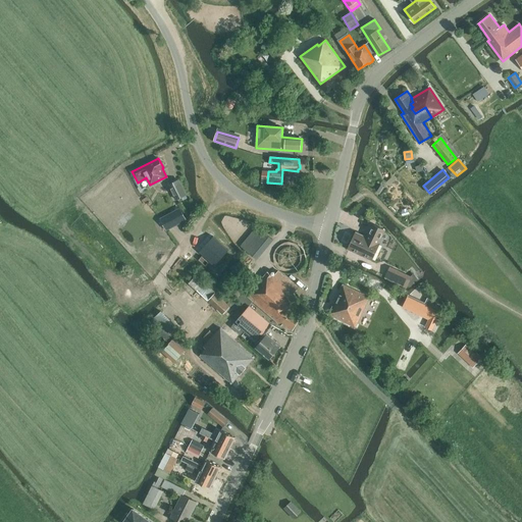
[(168,185),(176,199),(186,194),(178,179),(168,185)]
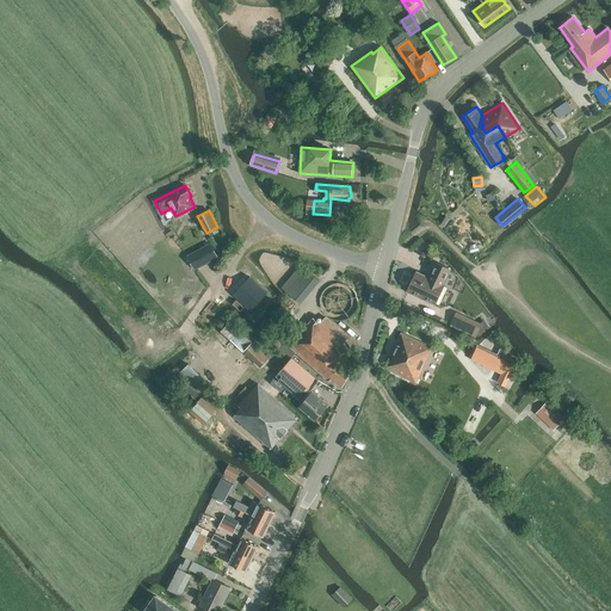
[(213,244),(189,254),(195,267),(218,255),(213,244)]
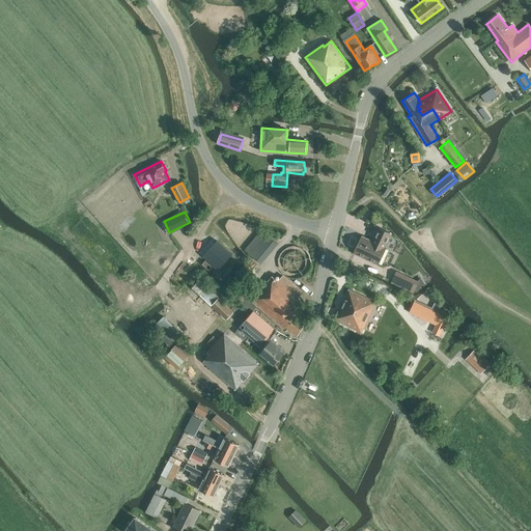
[(354,253),(379,264),(386,248),(386,247),(392,234),(379,228),(373,240),(374,240),(372,243),(370,242),(370,241),(362,236),(354,253)]
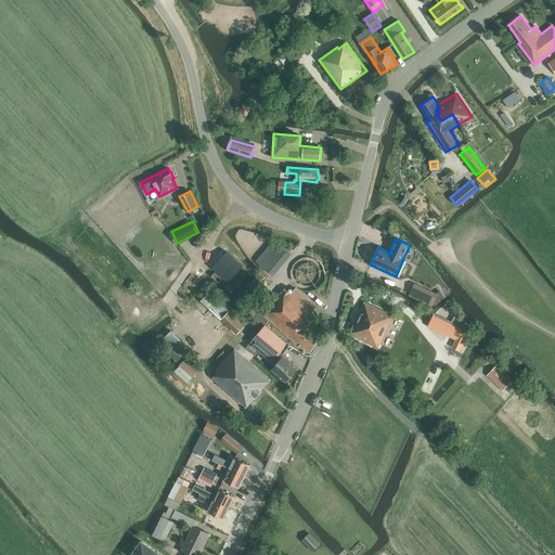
[(256,261),(273,275),(291,255),(273,241),(256,261)]
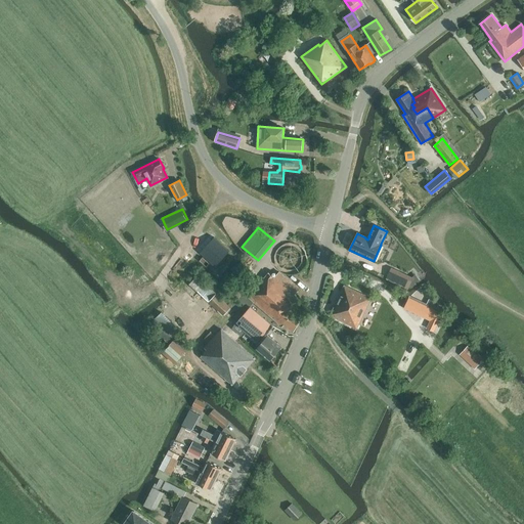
[(387,276),(408,288),(412,277),(392,267),(387,276)]
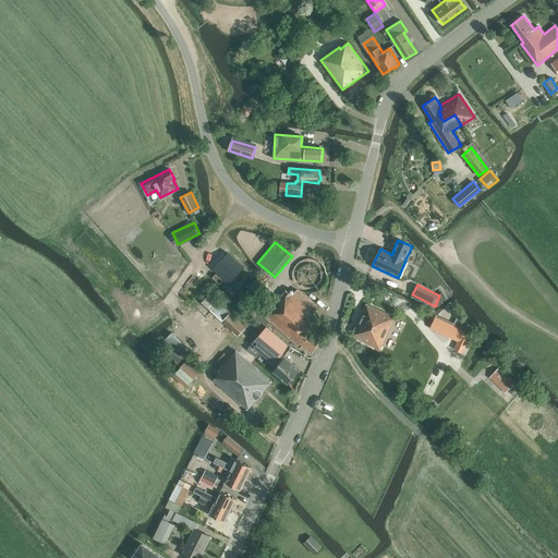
[(264,316),(301,348),(302,346),(312,352),(320,339),(311,331),(320,320),(313,314),(318,307),(298,289),(292,295),(287,291),(264,316)]
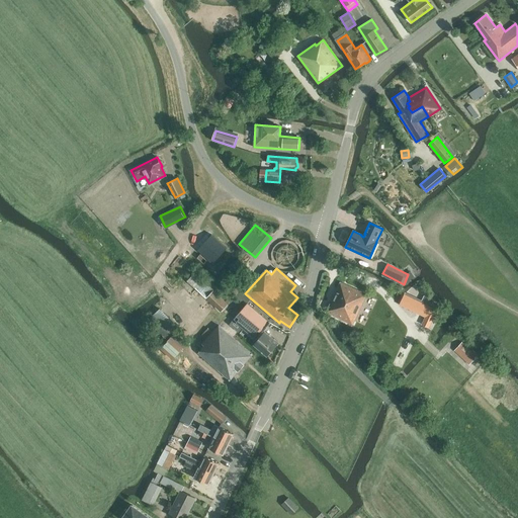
[(188,281),(220,312),(228,305),(196,273),(188,281)]
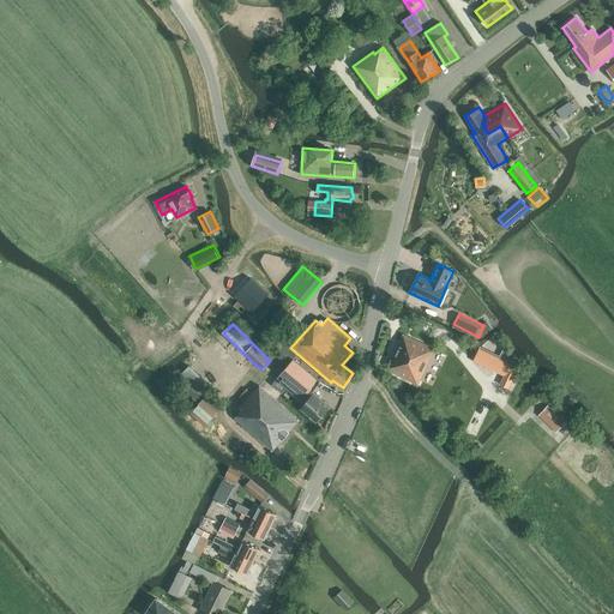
[(386,369),(417,384),(434,349),(403,335),(386,369)]
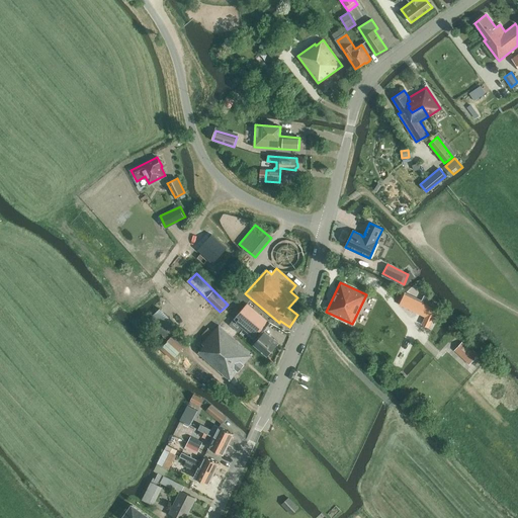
[(399,306),(417,314),(427,290),(414,284),(404,294),(399,306)]
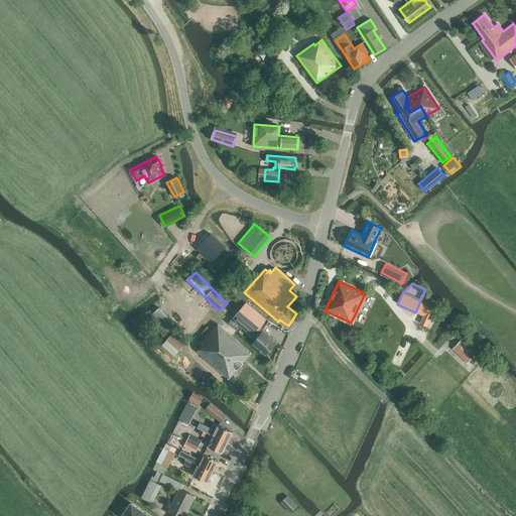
[(233,317),(255,337),(269,320),(246,301),(233,317)]
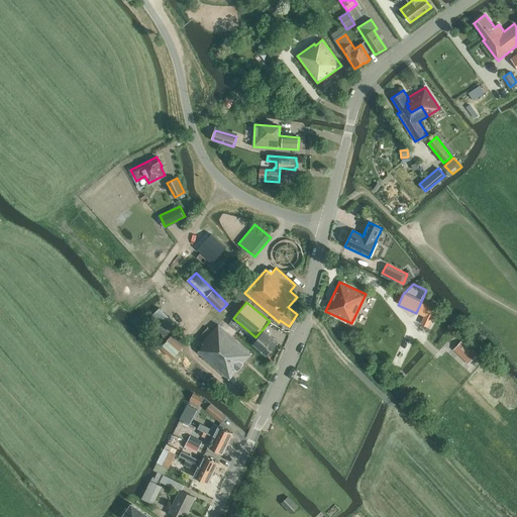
[(420,323),(428,327),(436,310),(428,306),(420,323)]
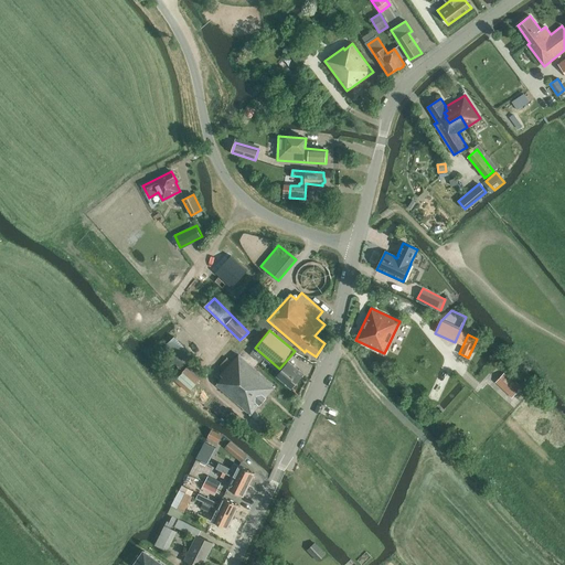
[(161,349),(180,369),(193,356),(174,337),(161,349)]
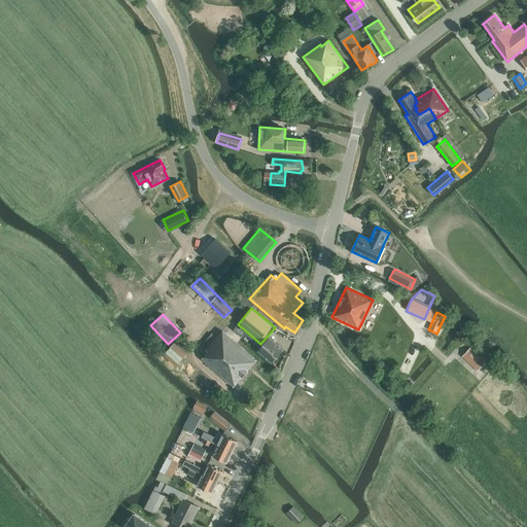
[(202,358),(234,387),(256,360),(237,343),(241,338),(227,326),(223,331),(222,330),(216,338),(213,335),(207,342),(211,344),(206,350),(208,352),(202,358)]
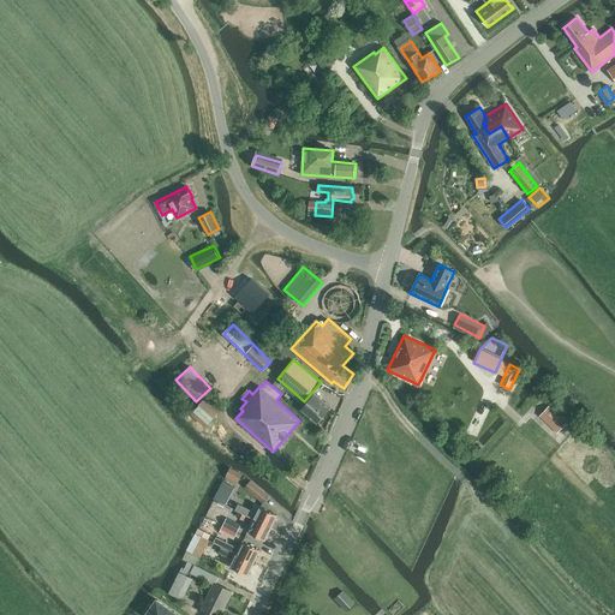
[(302,408),(317,422),(330,407),(315,394),(302,408)]
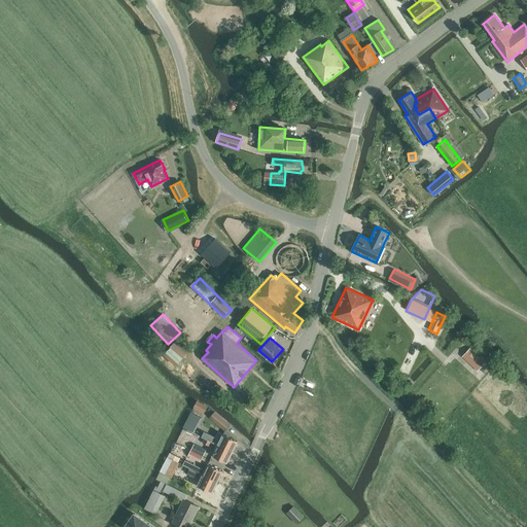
[(164,354),(176,365),(189,349),(178,339),(164,354)]
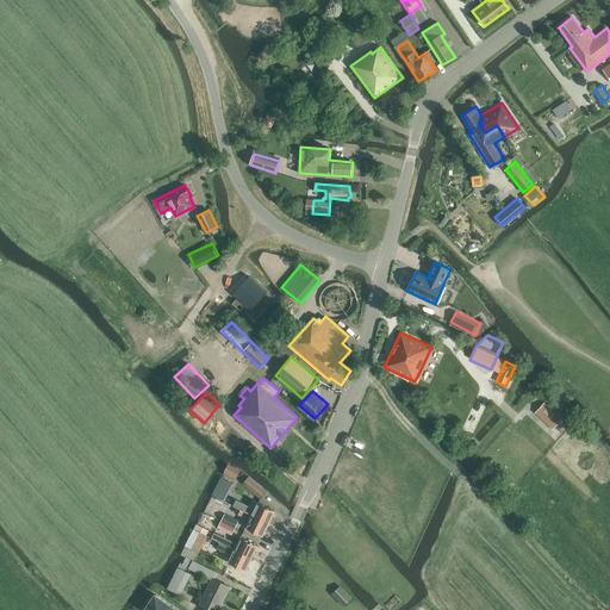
[(536,411),(554,427),(562,418),(545,402),(536,411)]
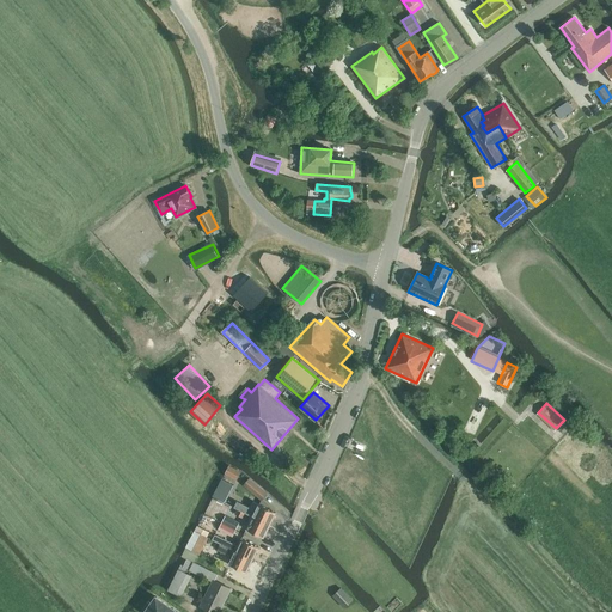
[(225,473),(237,479),(239,473),(240,472),(230,465),(225,473)]
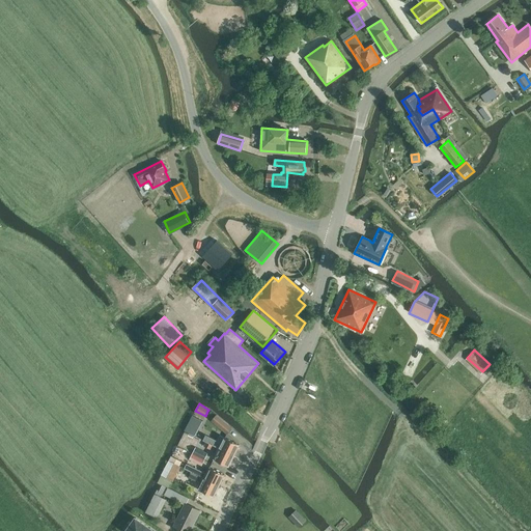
[(227,434),(232,428),(222,419),(216,415),(214,418),(214,422),(227,434)]
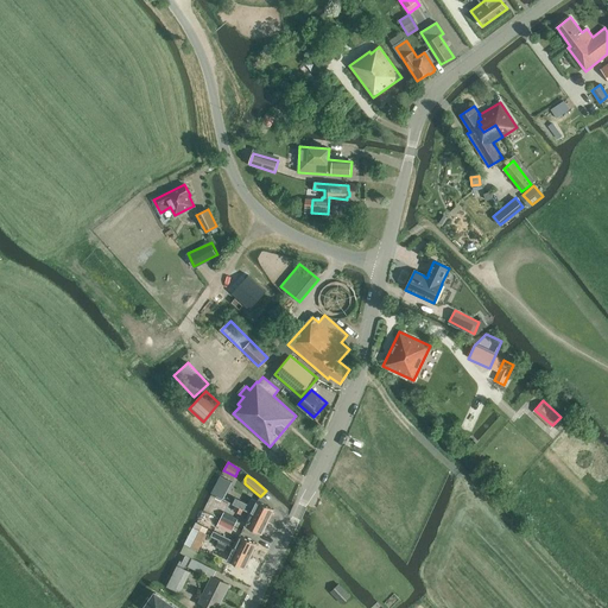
[(233,504),(236,506),(267,521),(274,510),(252,498),(248,505),(235,498),(233,504)]
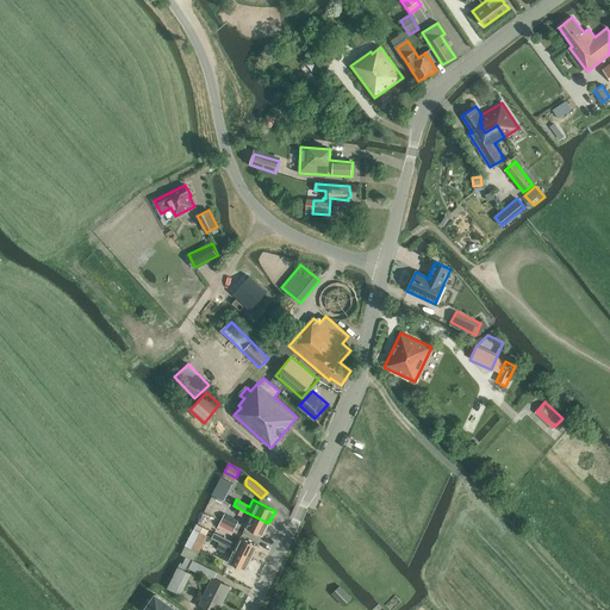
[(268,523),(237,508),(235,512),(249,520),(246,528),(262,536),(268,523)]
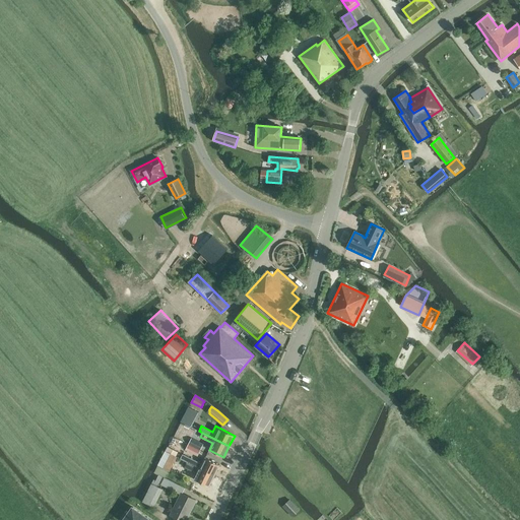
[(202,444),(191,438),(188,444),(199,450),(202,444)]
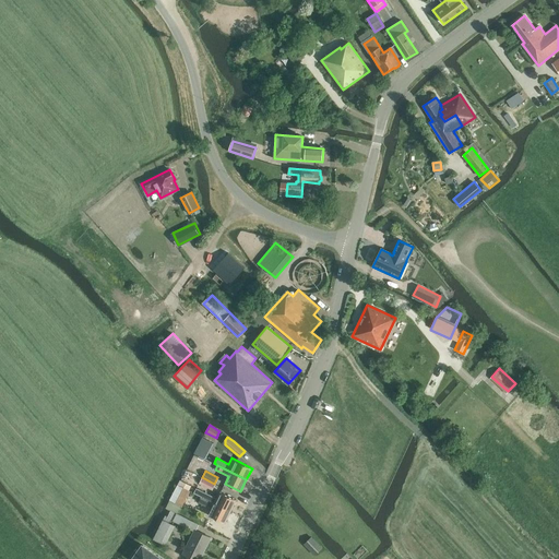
[(202,478),(199,484),(211,489),(214,484),(202,478)]
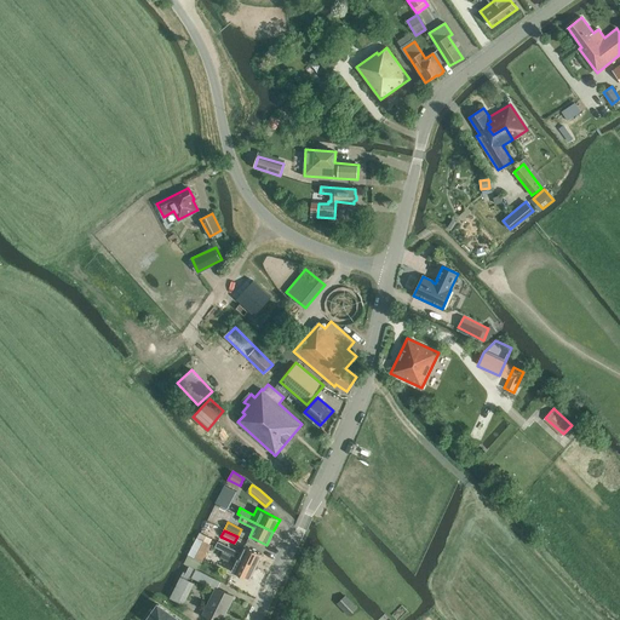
[(224,551),(256,567),(263,555),(245,546),(241,554),(218,541),(216,547),(224,551)]
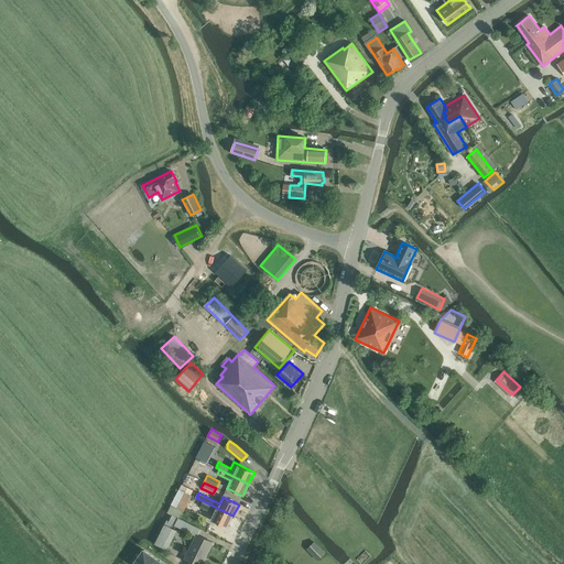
[(182,500),(176,498),(173,506),(181,509),(184,503),(182,500)]
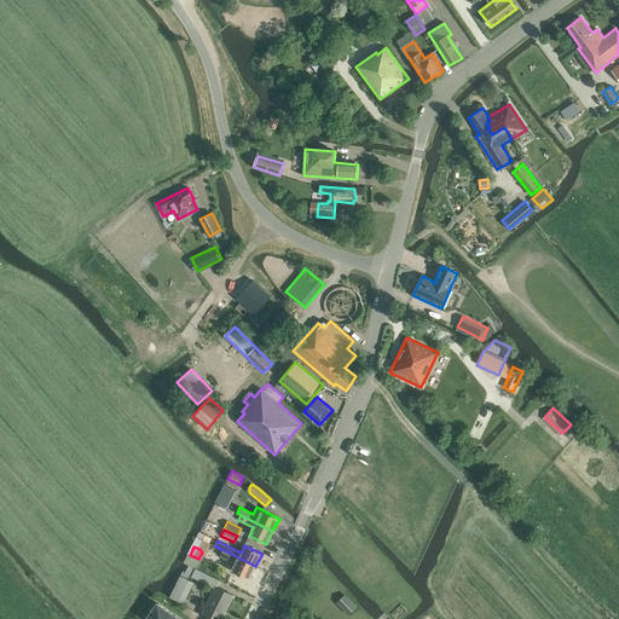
[(255,566),(224,550),(220,556),(236,565),(232,571),(249,579),(255,566)]
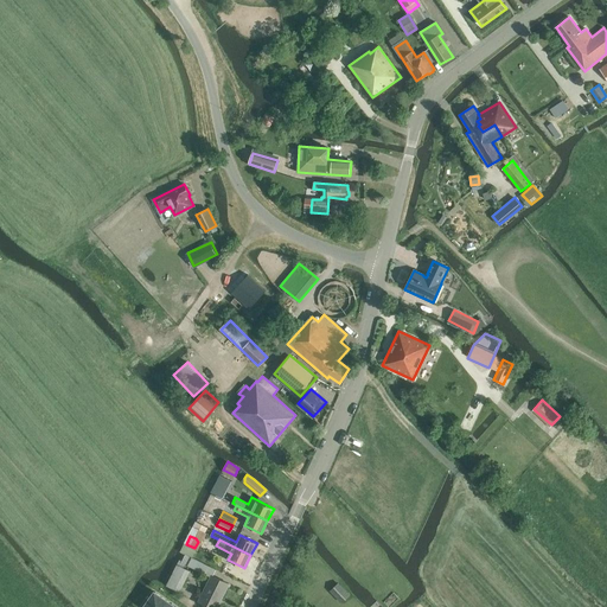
[(197,550),(185,544),(180,553),(185,555),(193,558),(197,550)]
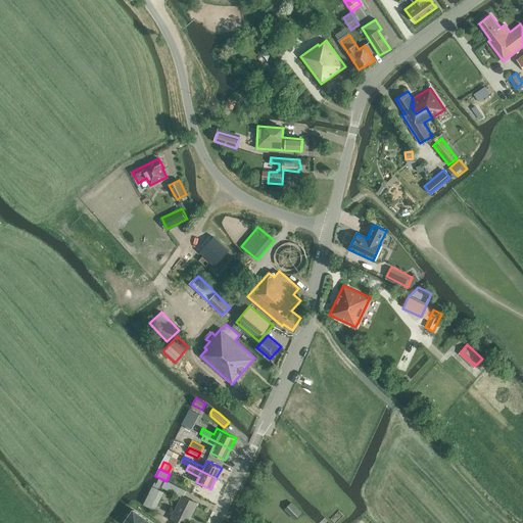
[(167,481),(159,478),(157,483),(160,484),(183,495),(183,496),(186,491),(167,481)]
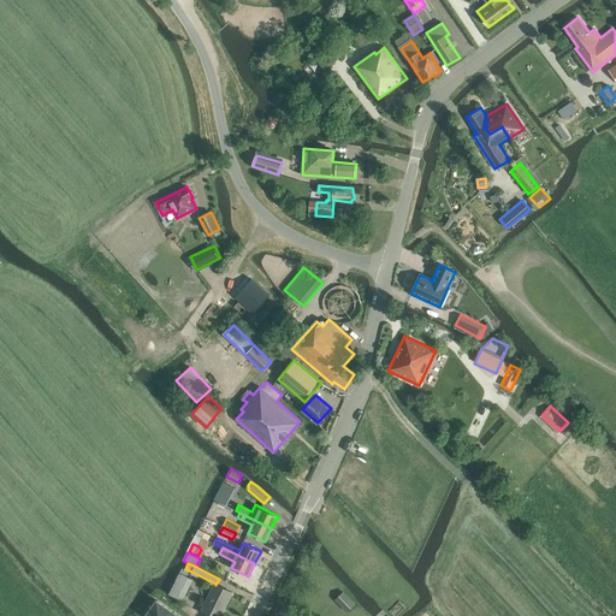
[(169,594),(183,602),(194,579),(187,575),(189,570),(185,569),(183,568),(169,594)]
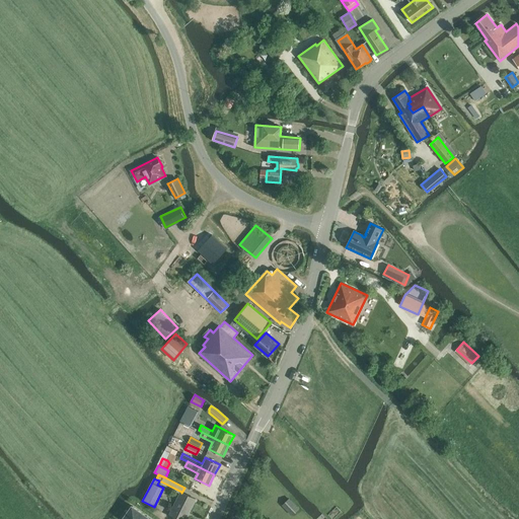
[(181,492),(169,516),(175,518),(184,518),(196,499),(181,493),(181,492)]
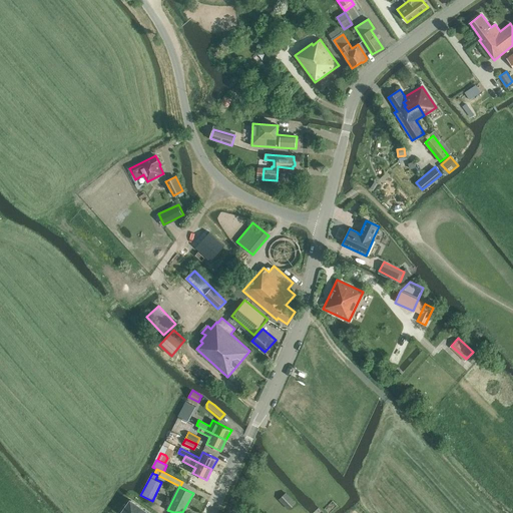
[(279,499),(289,509),(295,503),(286,493),(279,499)]
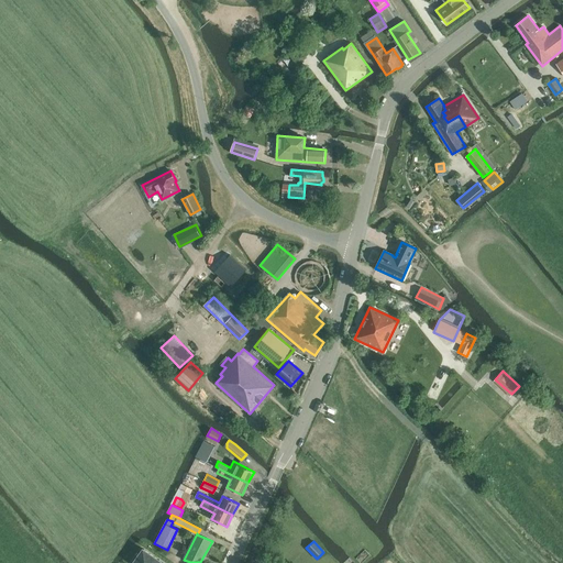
[(135,562),(134,562),(164,562),(145,550),(144,549),(143,550),(135,562)]
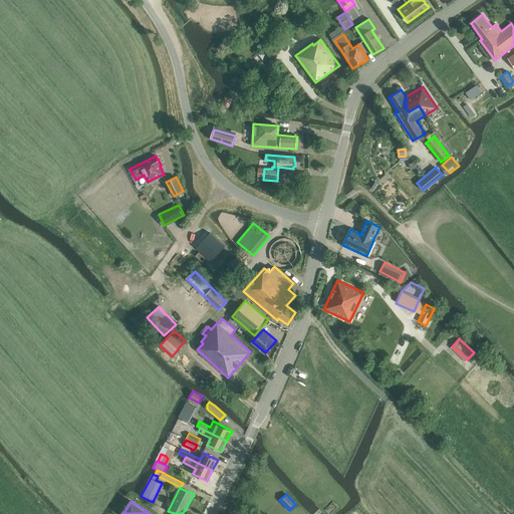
[(325,510),(329,513),(330,513),(338,507),(333,502),(325,510)]
